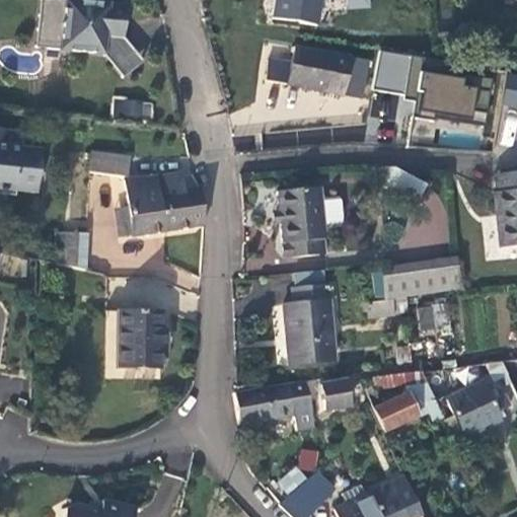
[(100,24),(101,18),(127,20),(128,4),(91,0),(67,0),(67,6),(53,4),(42,13),(40,27),(49,39),(63,40),(62,48),(105,53),(106,48),(109,49),(111,34),(107,33),(108,25),(100,24)]
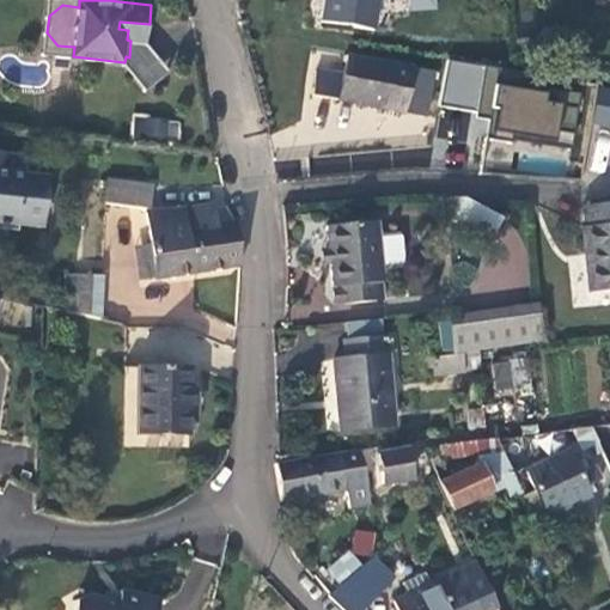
[(79,7),(79,0),(50,0),(49,16),(62,5),(79,7)]
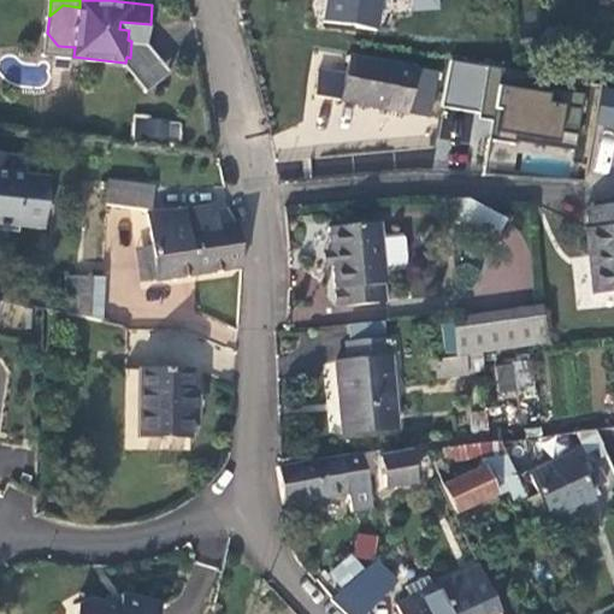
[(329,0),(326,19),(377,28),(381,0),(329,0)]
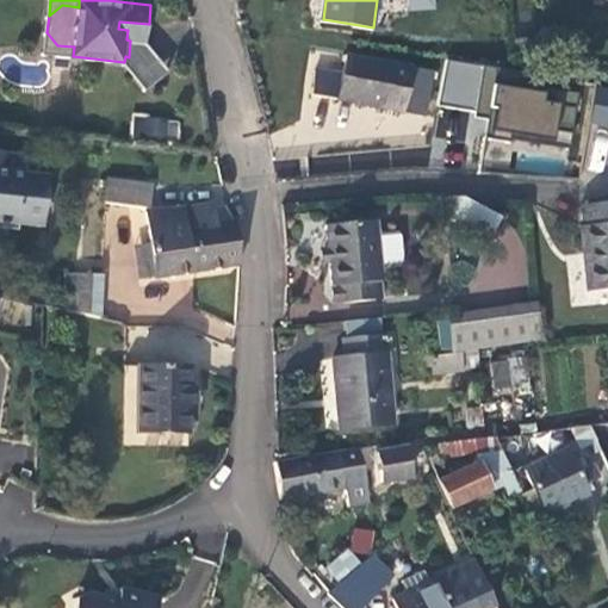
[(171,70),(147,41),(149,24),(119,22),(118,29),(128,30),(126,39),(130,41),(129,57),(125,56),(124,62),(147,90),(171,70)]
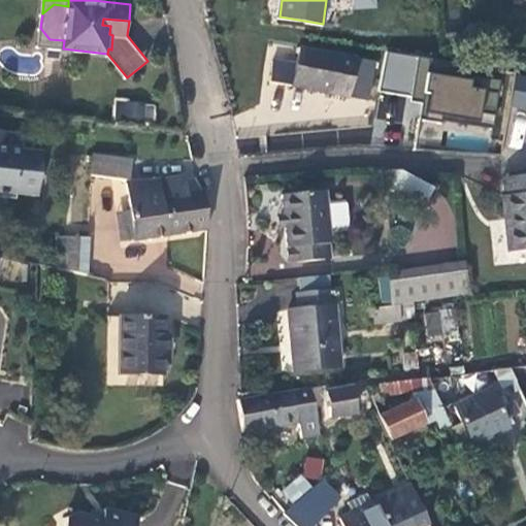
[(63,48),(64,40),(50,39),(40,28),(39,46),(63,48)]
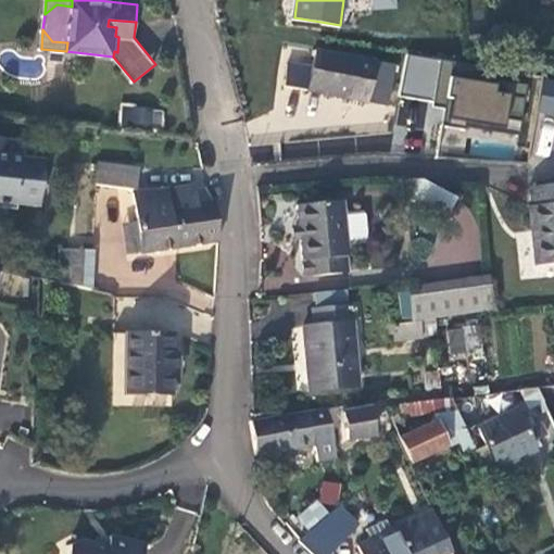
[(395,63),(316,49),(313,66),(289,63),(284,97),(297,98),(299,88),(368,101),(368,100),(387,103),(395,63)]
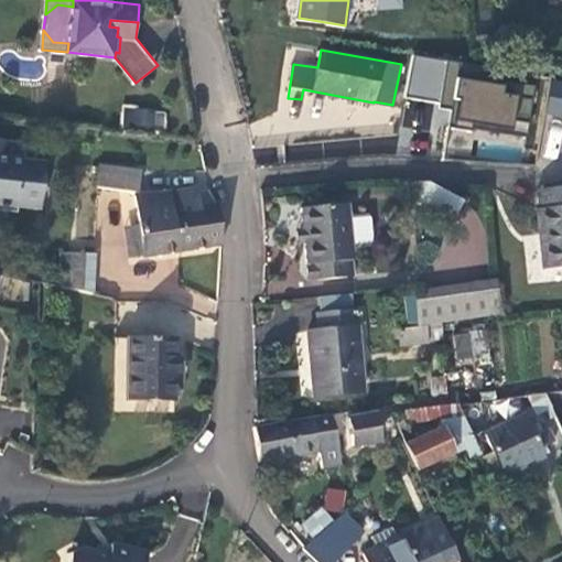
[(406,95),(457,105),(450,147),(472,151),(474,141),(501,146),(500,154),(522,159),(536,92),(457,77),(461,61),(414,52),(406,95)]
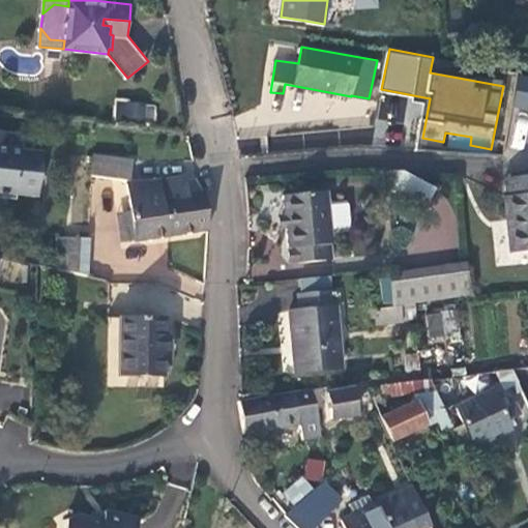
[(512,106),(527,108),(527,77),(518,75),(512,106)]
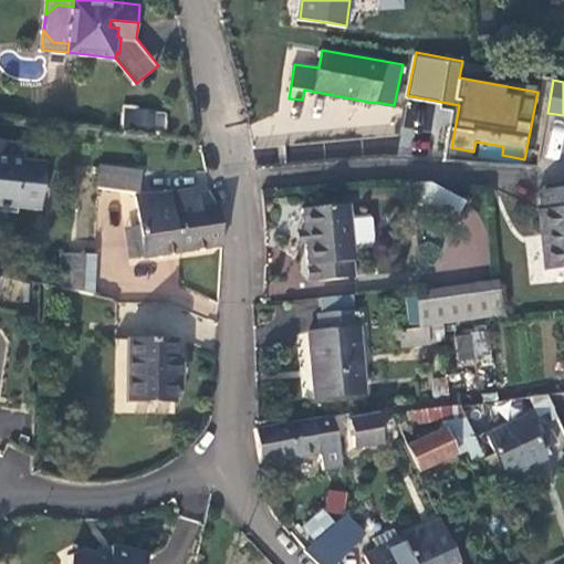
[(125,104),(123,126),(167,131),(169,107),(125,104)]
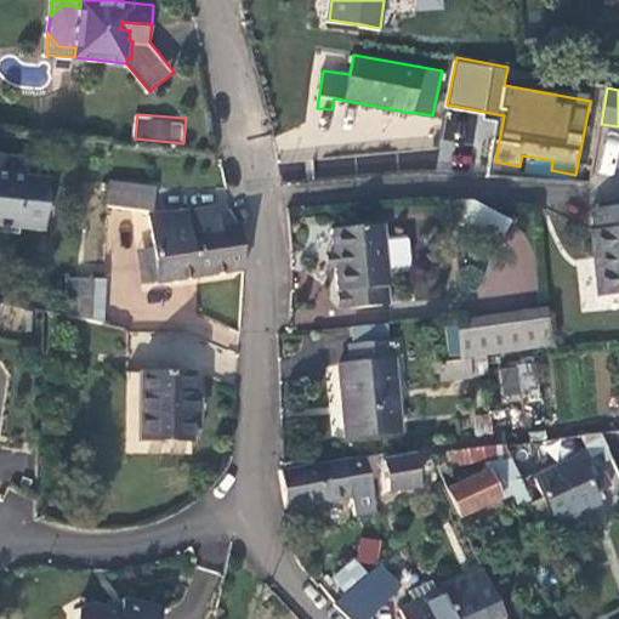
[(28,174),(29,155),(0,152),(0,230),(21,232),(22,226),(45,230),(51,176),(28,174)]
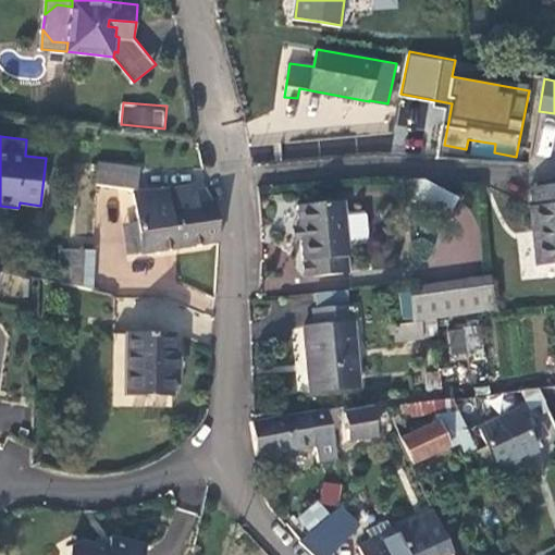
[(97,183),(137,188),(140,168),(100,162),(97,183)]
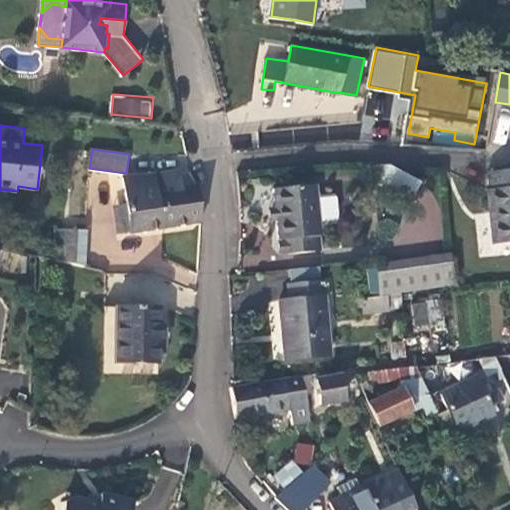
[(416,194),(424,179),(389,161),(381,176),(416,194)]
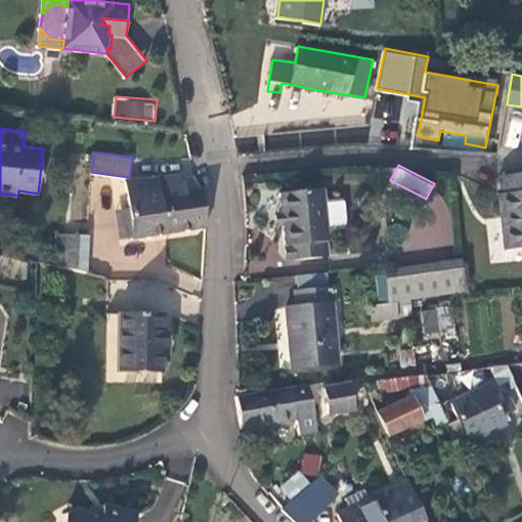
[(506,249),(521,247),(521,171),(502,174),(504,192),(501,192),(506,249)]
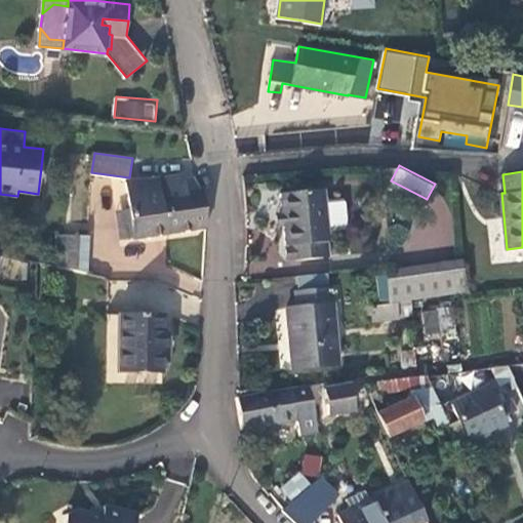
[(185,174),(157,178),(157,182),(159,197),(164,197),(169,231),(208,225),(204,190),(204,188),(200,189),(200,190),(188,192),(185,174)]
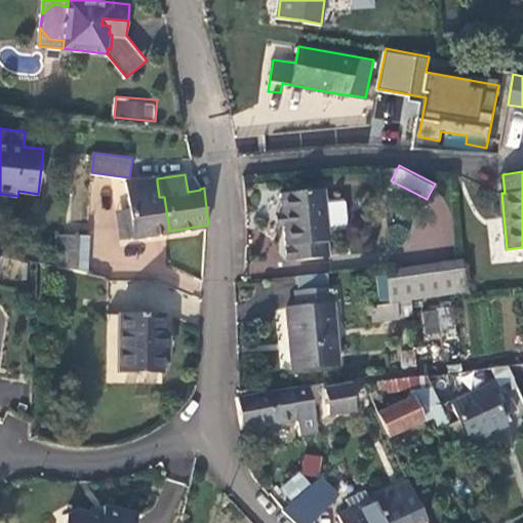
[(157,178),(128,180),(131,209),(134,237),(169,231),(164,197),(159,197),(157,182),(157,178)]
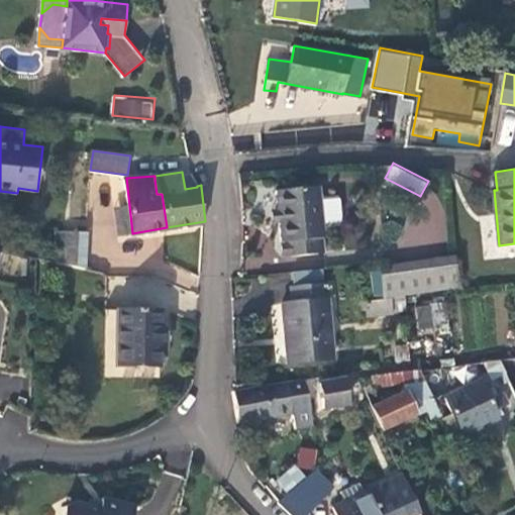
[(325,236),(320,185),(278,189),(281,209),(282,220),(284,240),(290,240),(291,255),(321,251),(319,237),(325,236)]
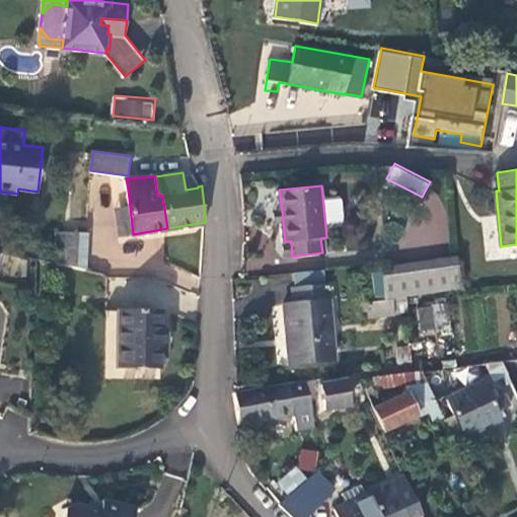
[(121,235),(133,234),(130,207),(118,208),(121,235)]
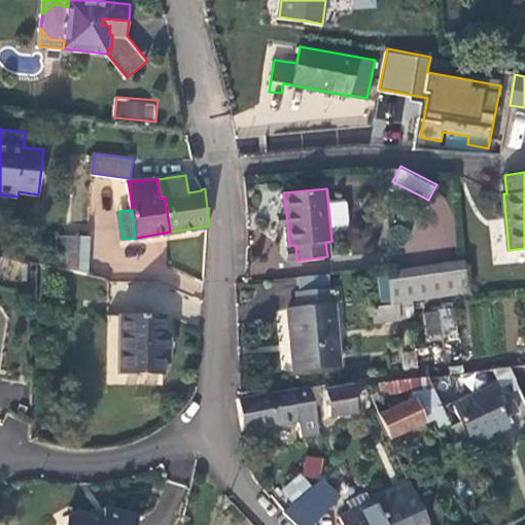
[(66,235),(59,235),(59,266),(89,273),(91,236),(66,235)]
